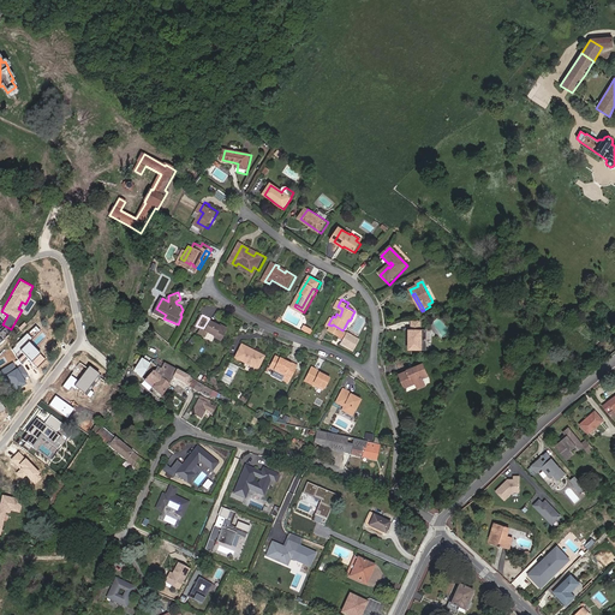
[(201,333),(209,336),(212,332),(219,335),(218,336),(224,340),(230,328),(224,324),(222,326),(216,323),(216,324),(213,322),(214,321),(209,318),(203,328),(201,333)]
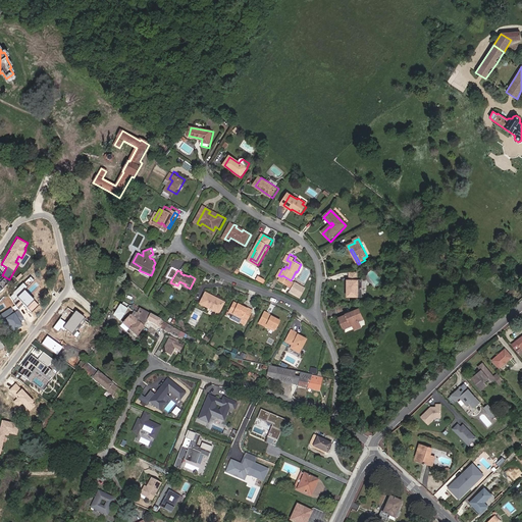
[(282,275),(281,276),(280,278),(294,285),(297,280),(293,277),(291,280),(282,275)]
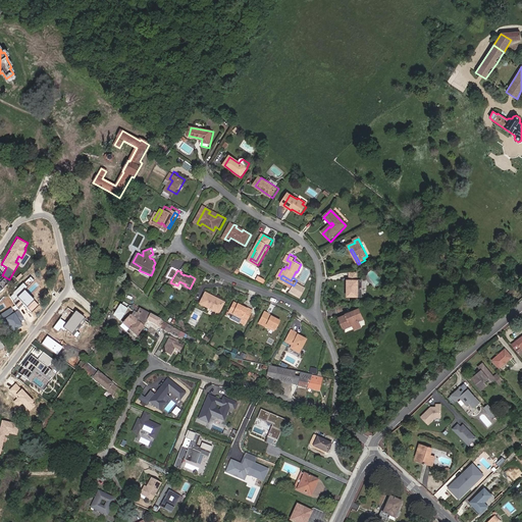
[(360,288),(360,283),(358,283),(358,275),(352,275),(352,283),(350,283),(351,299),(361,299),(361,294),(364,294),(364,288),(360,288)]
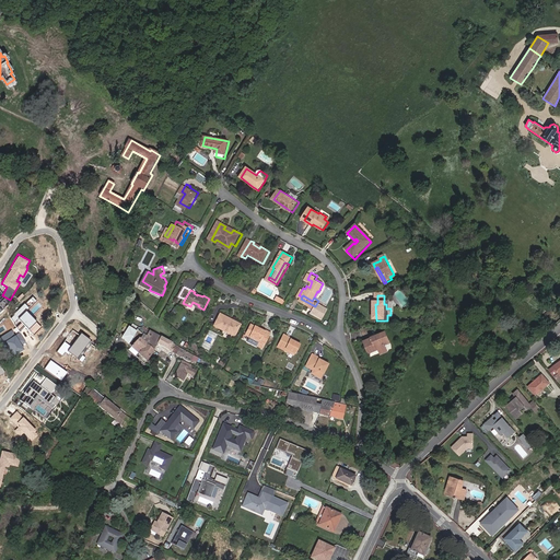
[(330,306),(318,301),(315,306),(313,310),(325,316),(330,306)]
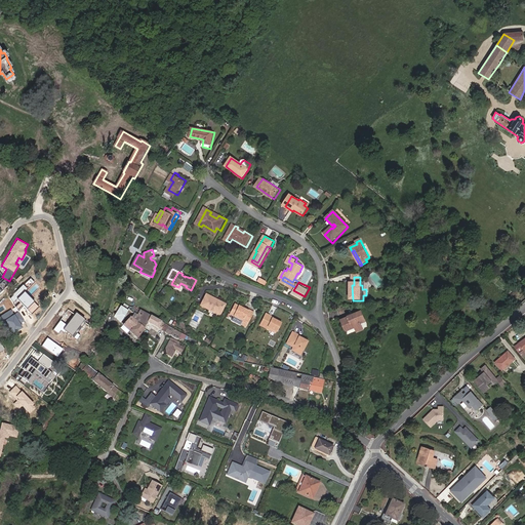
[(217,300),(218,297),(209,293),(204,306),(221,313),(226,304),(217,300)]
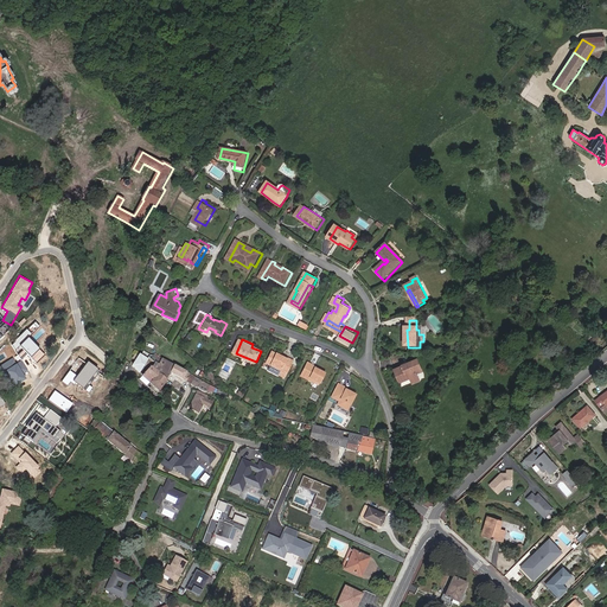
[(263,350),(253,344),(251,347),(261,351),(256,362),(257,363),(263,350)]
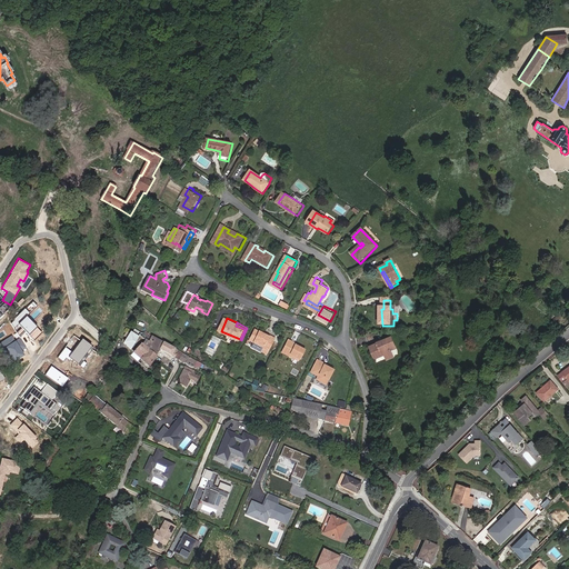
[(270,337),(258,330),(252,340),(266,347),(265,348),(270,351),(277,338),(271,336),(270,337)]
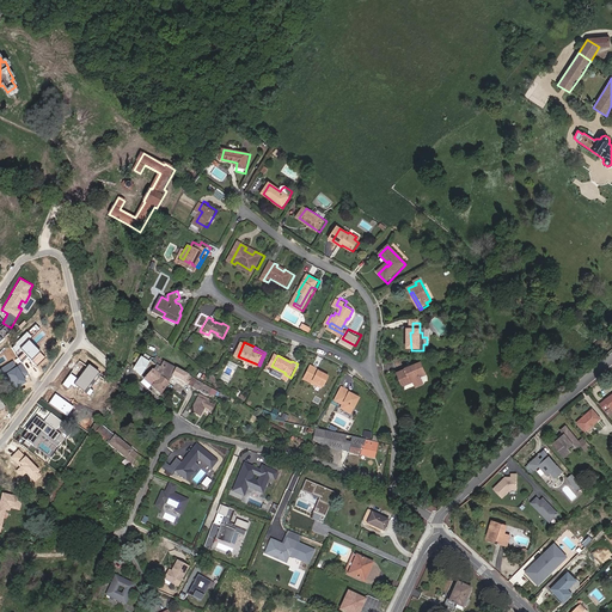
[(133,369),(140,375),(148,363),(142,359),(133,369)]
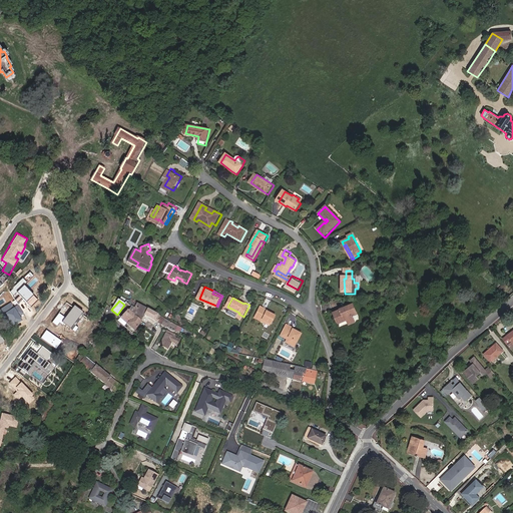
[(129,311),(141,321),(144,315),(148,309),(137,303),(135,309),(130,306),(129,311)]
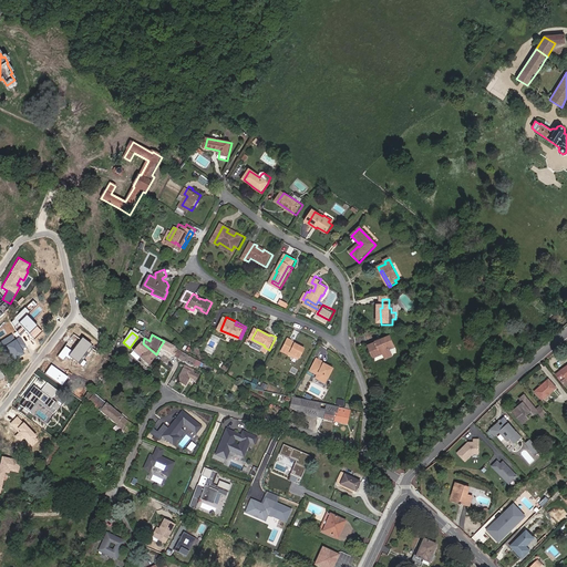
[(378,356),(379,359),(385,356),(388,360),(395,357),(392,350),(397,348),(392,337),(383,341),(383,342),(371,348),(375,357),(378,356)]
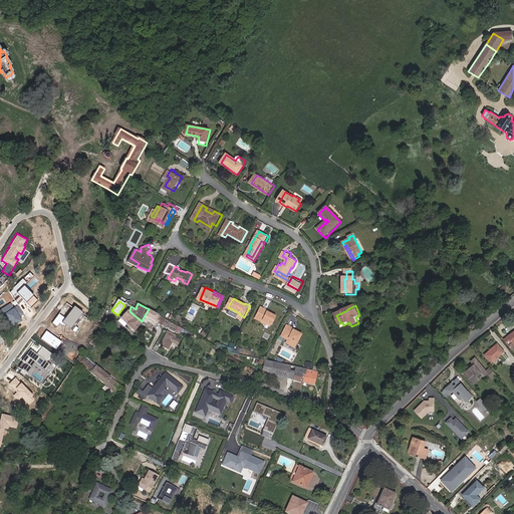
[(265,320),(273,324),(276,317),(268,313),(270,310),(263,307),(258,318),(264,321),(265,320)]
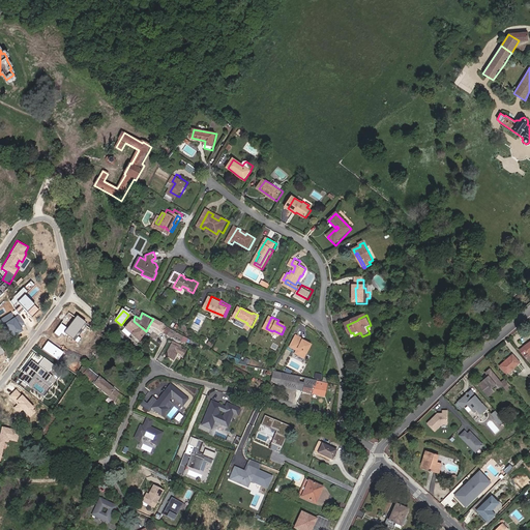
[(153,319),(149,325),(164,333),(167,327),(153,319)]
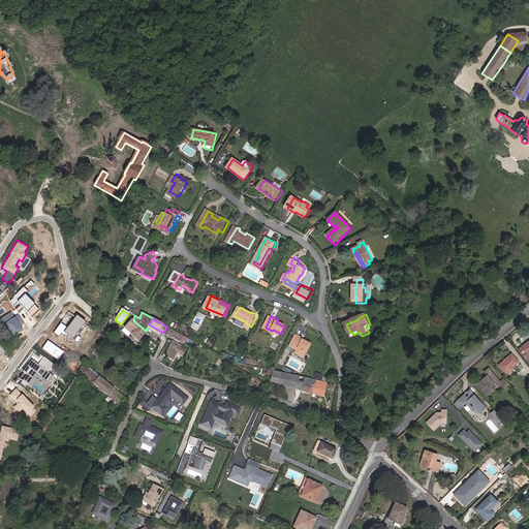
[(138,341),(146,331),(133,320),(131,319),(123,328),(138,341)]
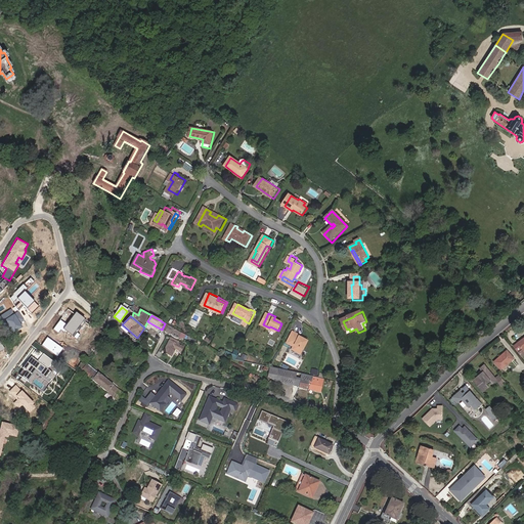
[(174,329),(172,328),(165,323),(162,330),(171,335),(174,329)]
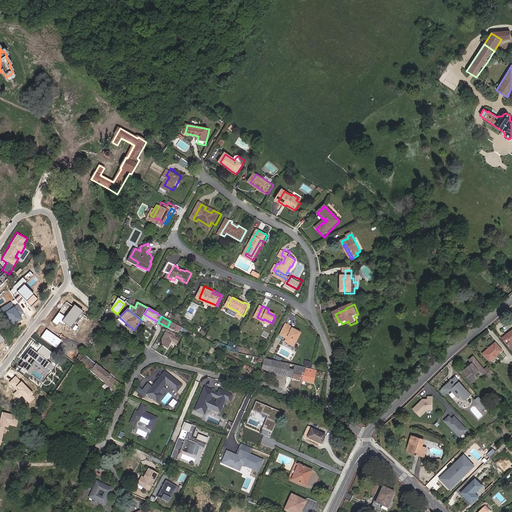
[(184,329),(170,321),(167,327),(166,327),(173,331),(179,331),(183,332),(184,329)]
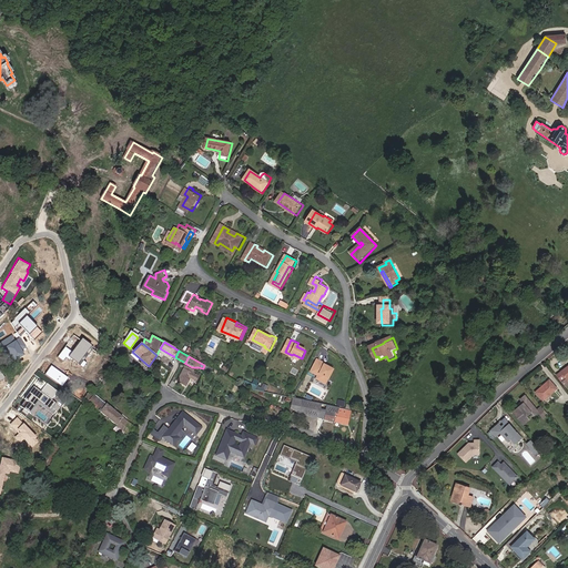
[(326,362),(320,357),(313,369),(320,374),(322,371),(331,376),(335,368),(326,364),(326,362)]
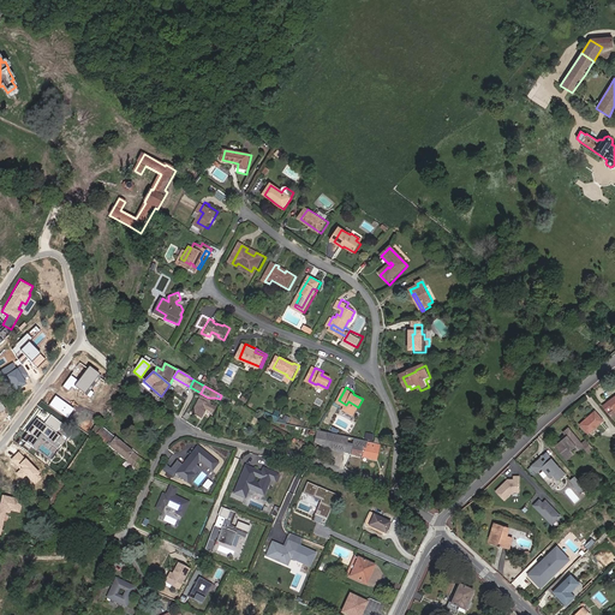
[(216,408),(213,407),(209,405),(210,401),(201,396),(191,415),(202,419),(206,411),(213,415),(216,408)]
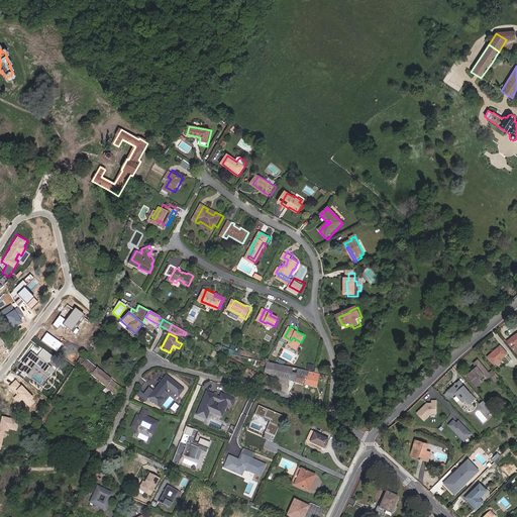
[(516,346),(516,334),(507,342),(511,347),(515,344),(516,346)]
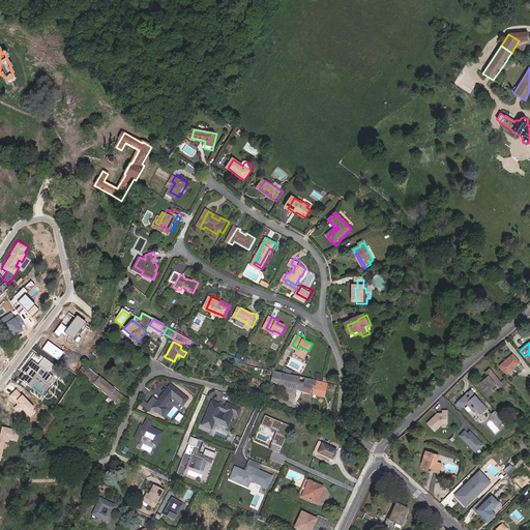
[(506,374),(520,363),(513,355),(500,365),(506,374)]
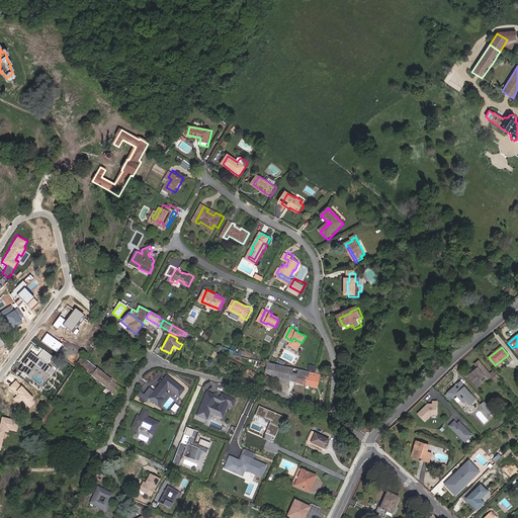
[(118,386),(81,356),(77,364),(106,389),(113,395),(118,386)]
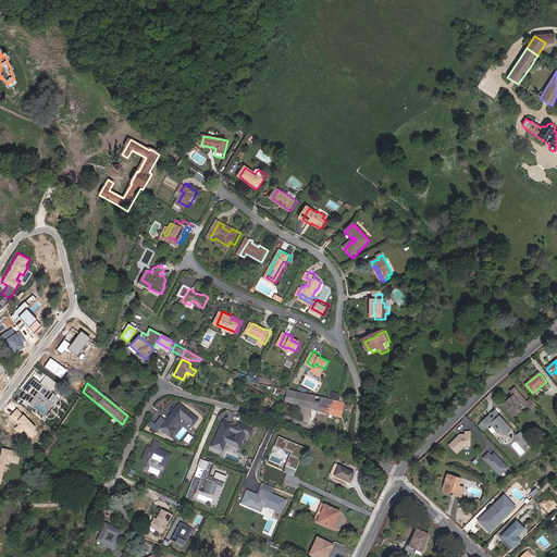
[(510,415),(517,409),(521,406),(523,409),(528,406),(534,413),(539,409),(532,401),(528,405),(516,390),(511,393),(512,395),(511,396),(512,398),(510,400),(504,406),(510,415)]
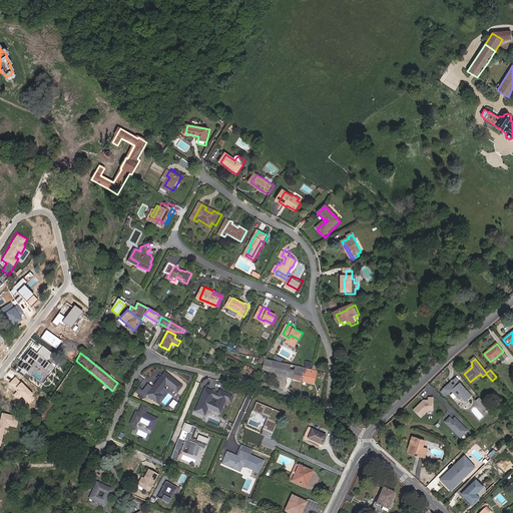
[(315,370),(264,360),(262,369),(272,375),(293,379),(311,383),(313,375),(316,375),(317,370),(315,370)]
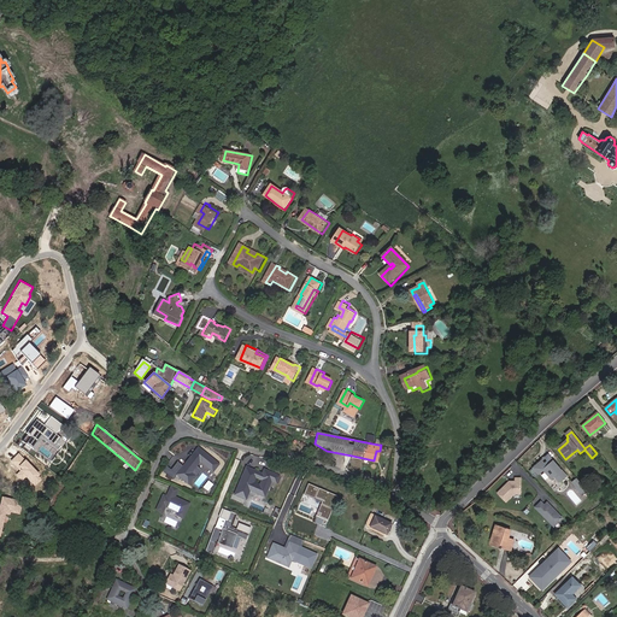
[(178,460),(168,474),(174,479),(178,474),(189,482),(194,476),(195,475),(192,471),(197,466),(200,462),(213,471),(219,464),(199,447),(184,465),(178,460)]
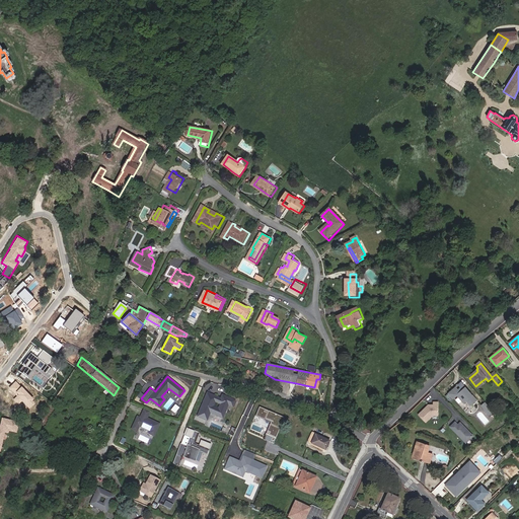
[(456,387),(448,394),(452,399),(457,395),(463,403),(466,401),(470,406),(476,401),(465,388),(462,391),(460,388),(458,390),(456,387)]
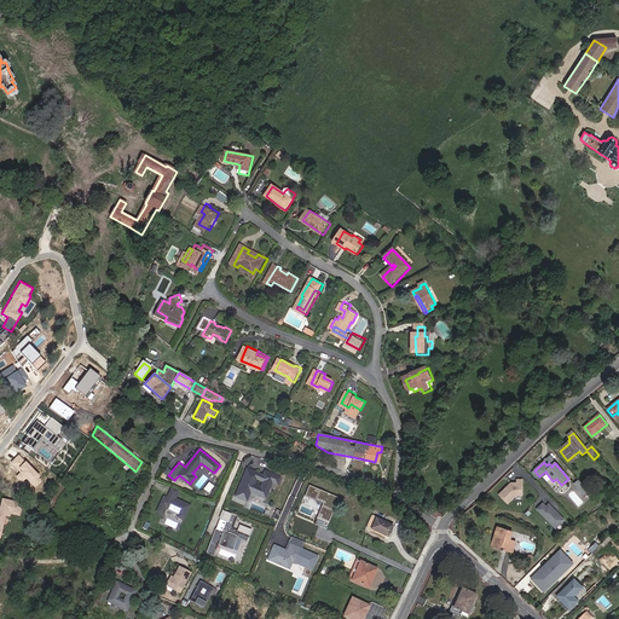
[(136,472),(127,464),(123,468),(132,475),(136,472)]
